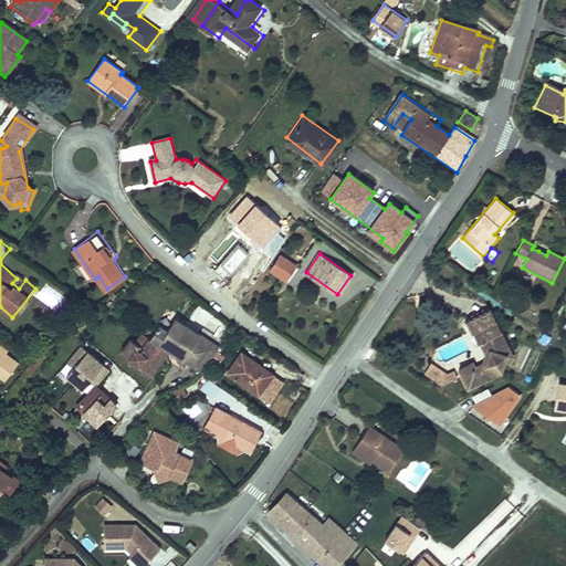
[(296,264),(283,254),(271,270),(284,280),(296,264)]
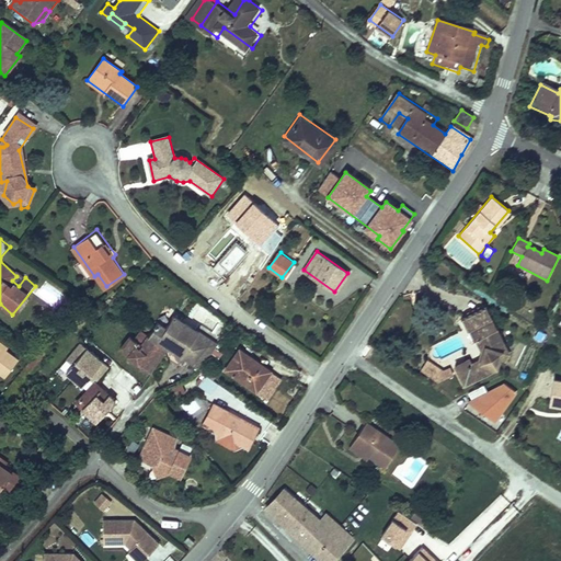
[(476,298),(451,309),(457,323),(460,321),(467,334),(470,332),(473,341),(468,352),(459,356),(457,351),(444,357),(453,376),(484,359),(494,335),(476,298)]
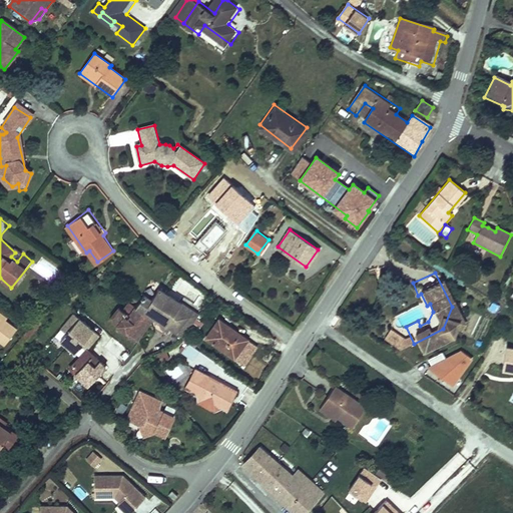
[(116,307),(108,318),(135,342),(152,319),(158,323),(158,329),(168,336),(169,347),(174,345),(193,318),(155,291),(149,299),(142,293),(133,304),(131,302),(124,313),(116,307)]
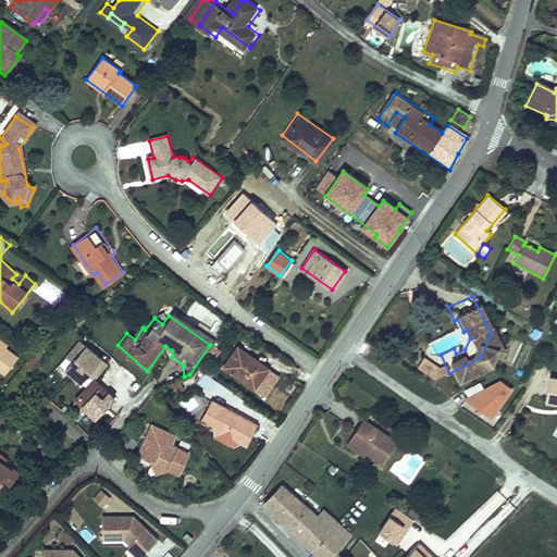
[(0,373),(3,376),(19,358),(9,350),(11,348),(0,338),(0,373)]
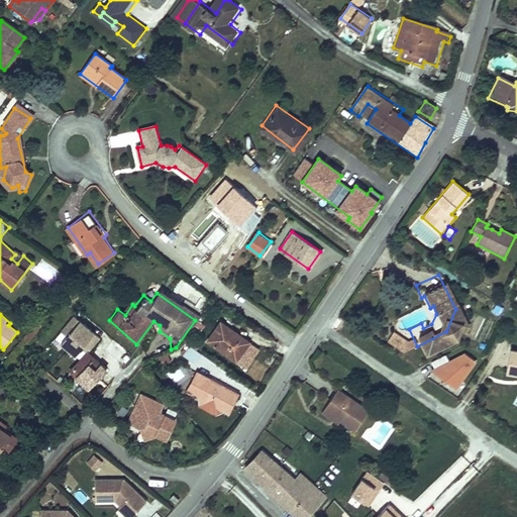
[(74,318),(50,343),(59,351),(63,346),(74,356),(82,348),(87,352),(98,339),(74,318)]
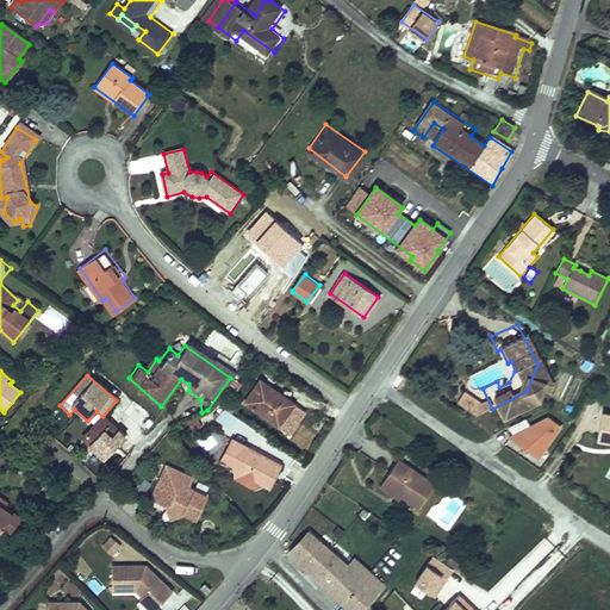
[(296,406),(261,383),(247,405),(281,428),(296,406)]
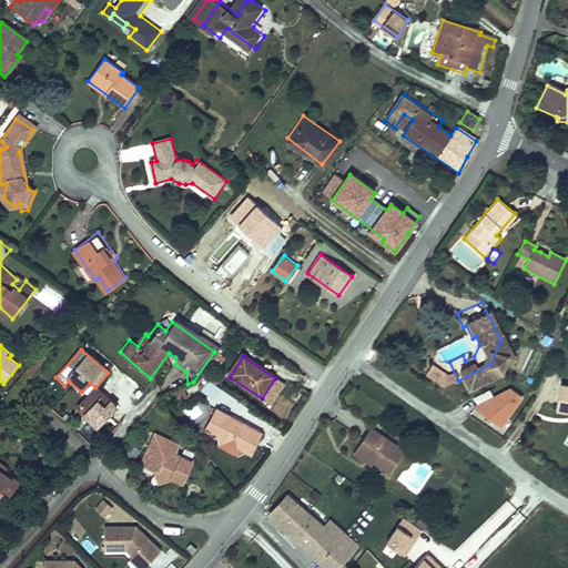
[(435,368),(421,358),(415,368),(434,379),(446,374),(443,365),(435,368)]
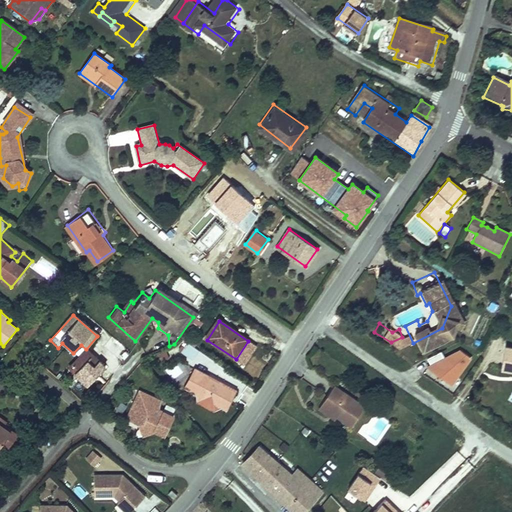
[(187,342),(180,351),(191,360),(198,351),(187,342)]
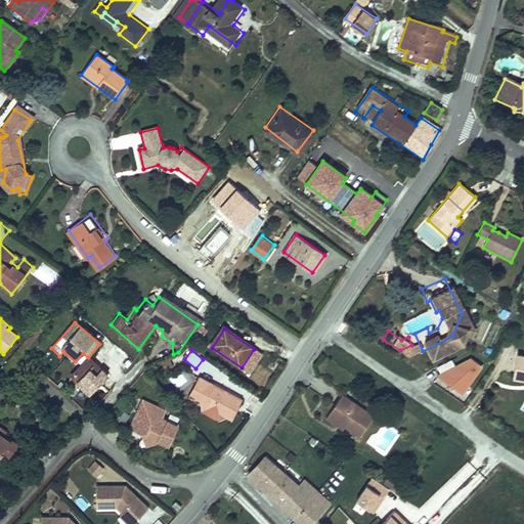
[(523,354),(516,353),(512,376),(523,378),(523,354)]
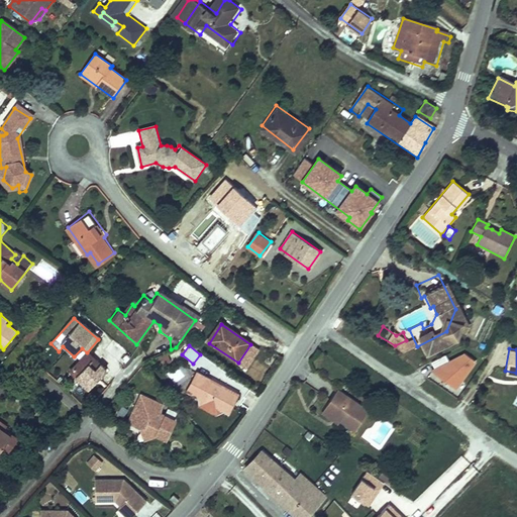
[(97,350),(93,355),(104,365),(108,359),(97,350)]
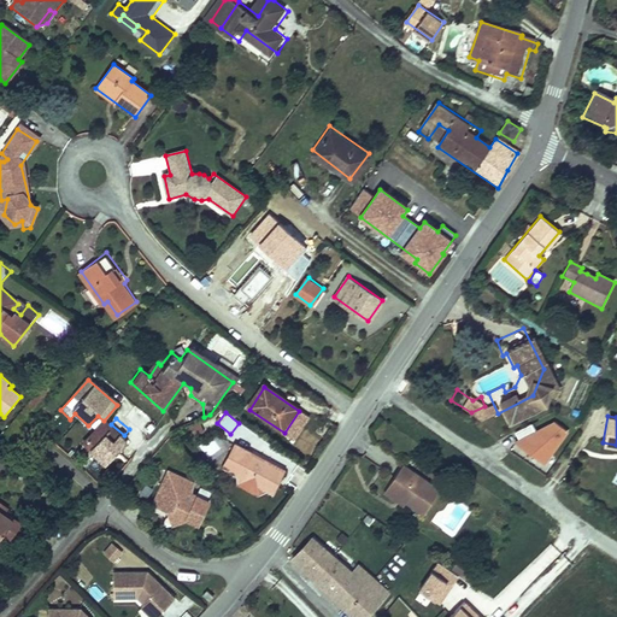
[(521,440),(517,444),(545,465),(568,432),(553,422),(535,432),(533,425),(517,433),(521,440)]
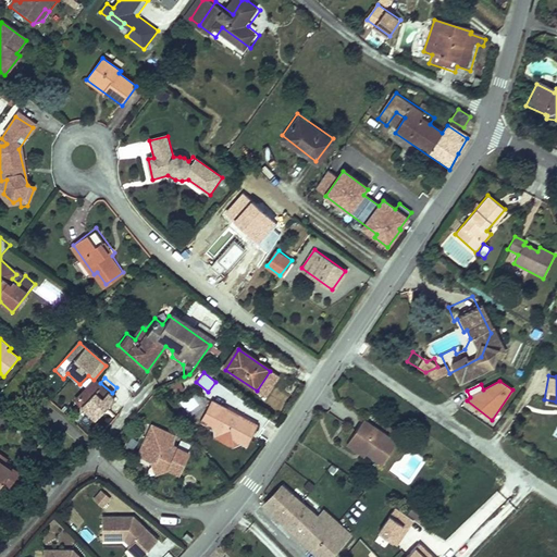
[(114,401),(94,383),(76,401),(97,421),(114,401)]
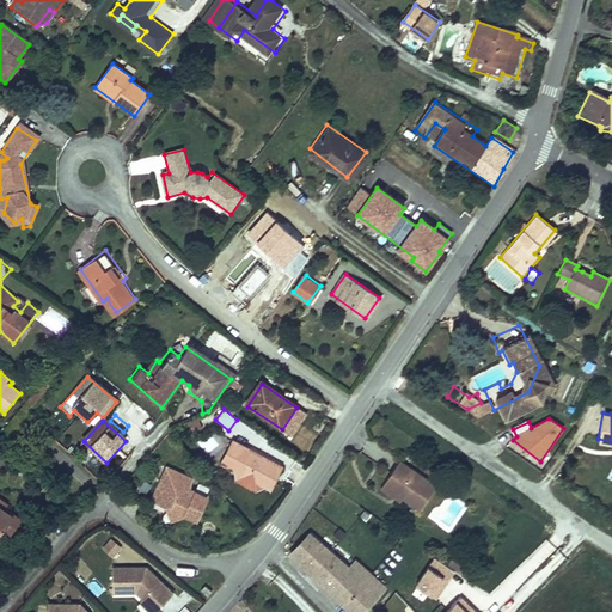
[(283,465),(234,441),(222,464),(242,472),(238,479),(259,490),(263,483),(273,488),(283,465)]
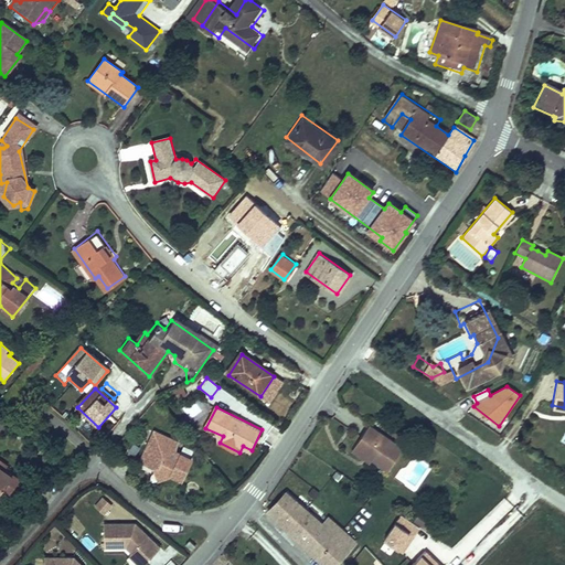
[(360,425),(343,452),(363,465),(365,462),(381,471),(396,447),(360,425)]
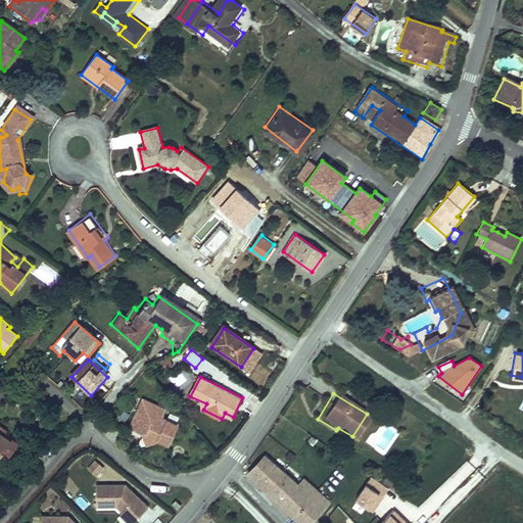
[(167,408),(145,398),(133,427),(149,434),(151,445),(161,439),(172,444),(180,425),(164,418),(167,408)]
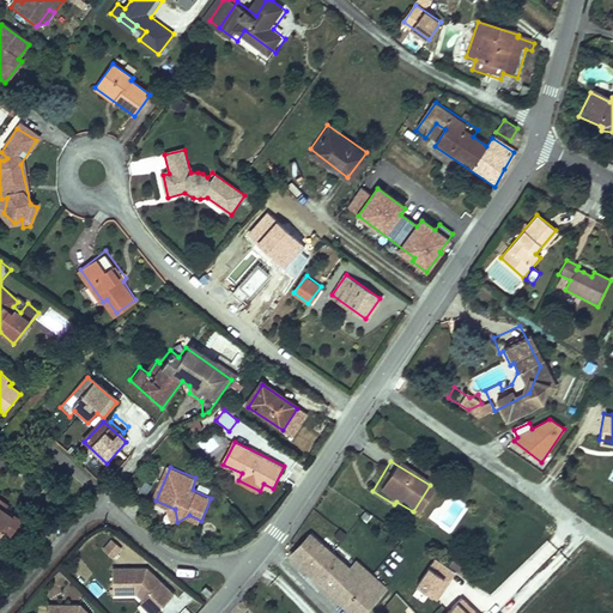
[(0,532),(10,540),(19,527),(0,511),(0,532)]
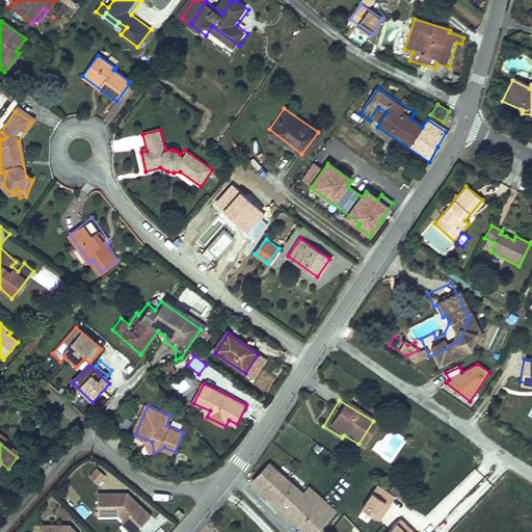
[(266,464),(249,483),(303,531),(312,531),(334,508),(308,485),(299,494),(289,485),(292,481),(282,472),(278,475),(266,464)]
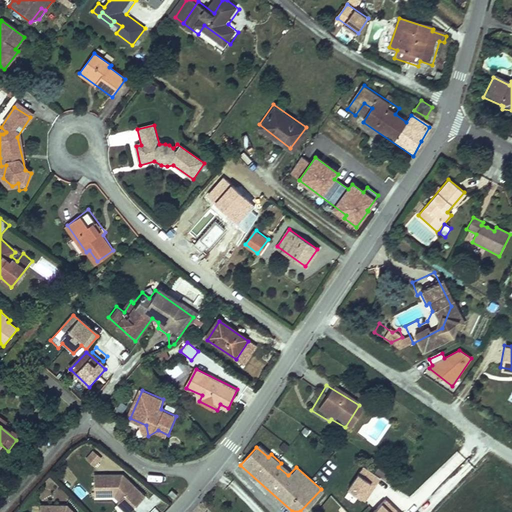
[(92,450),(84,459),(94,467),(102,458),(92,450)]
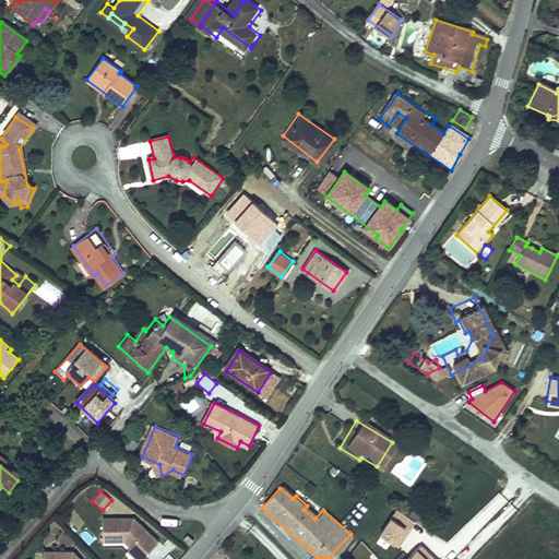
[(399,549),(415,523),(396,510),(379,536),(399,549)]
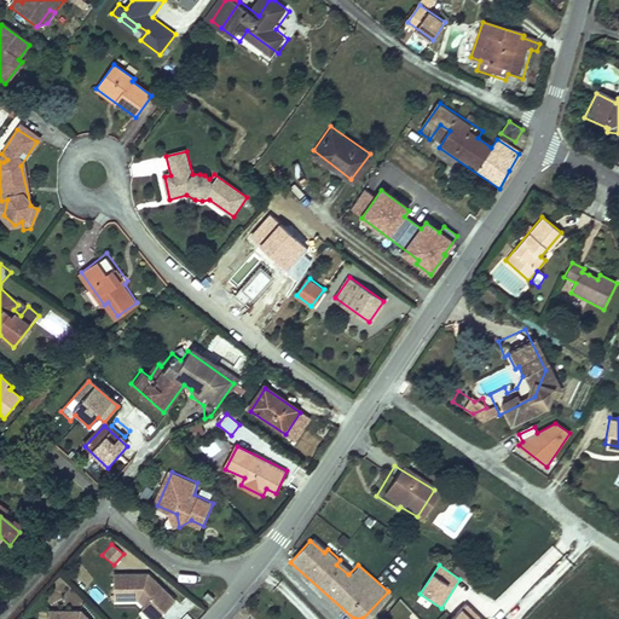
[(174,602),(152,582),(150,584),(148,582),(146,576),(113,576),(113,602),(137,602),(144,608),(148,606),(160,618),(174,602)]
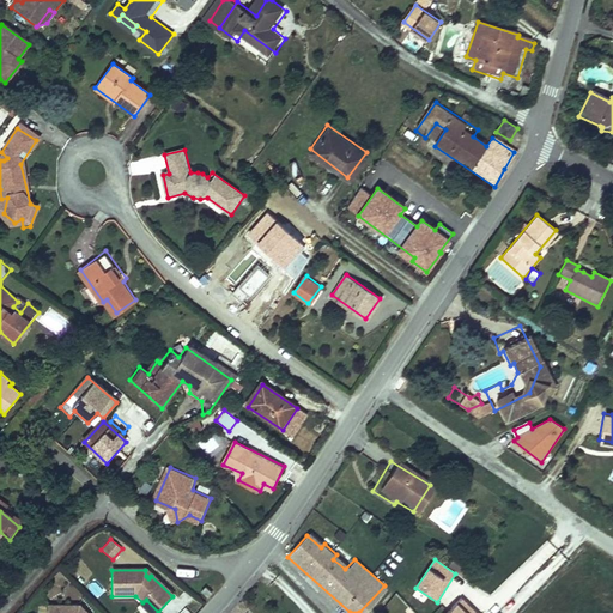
[(207,587),(202,592),(210,598),(214,593),(207,587)]
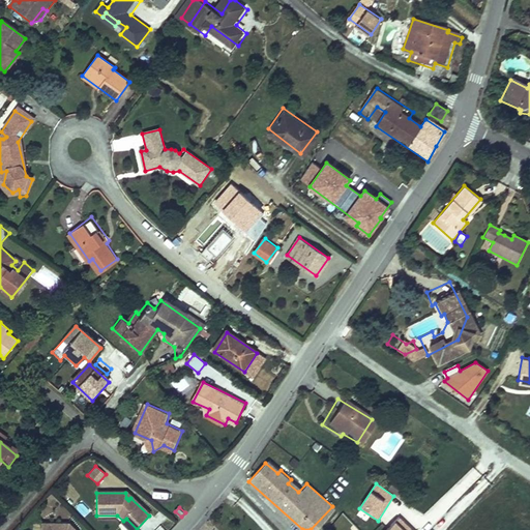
[(411,529),(399,518),(386,529),(411,529)]
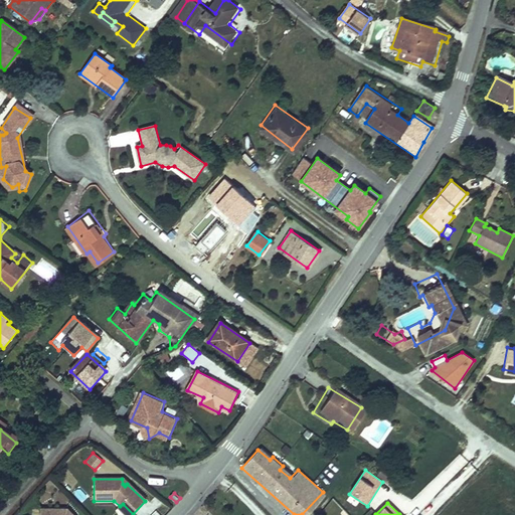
[(131,514),(133,514),(123,504),(120,506),(117,509),(123,514),(131,514)]
